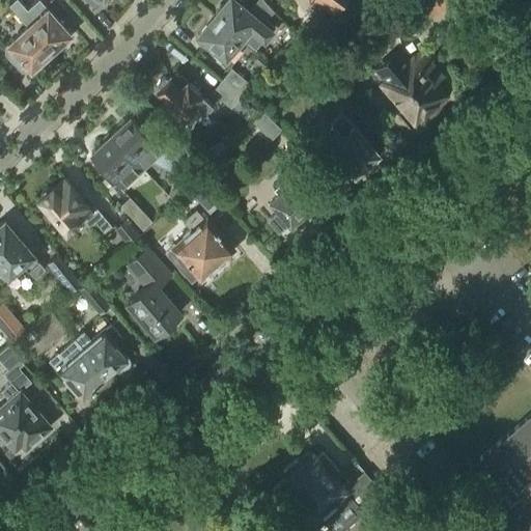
[(37,0),(27,9),(19,0),(14,0),(9,4),(28,26),(51,51),(71,33),(48,8),(40,0),(37,0)]
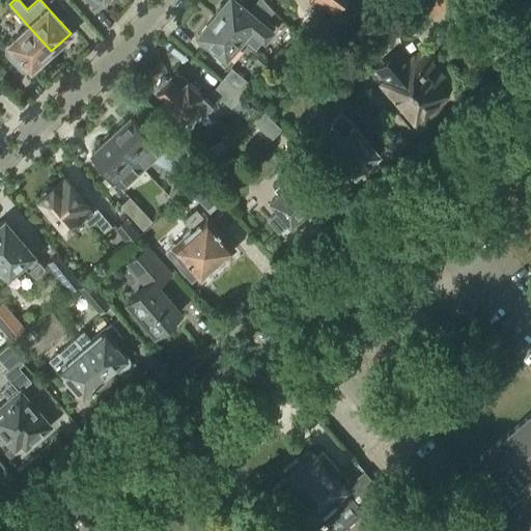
[(228,0),(216,15),(243,37),(247,40),(256,49),(272,29),(243,5),(243,0),(228,0)]
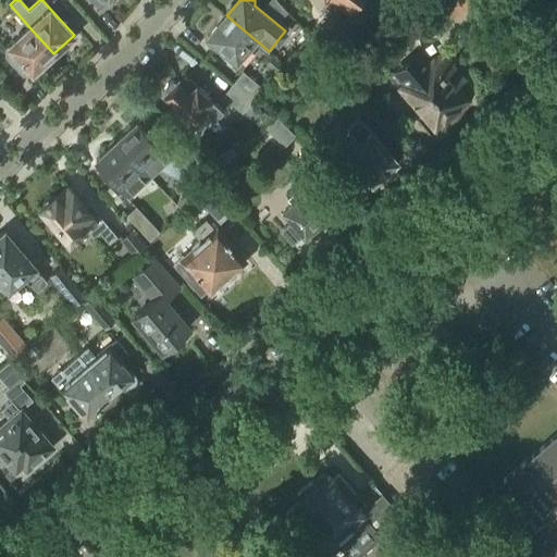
[(358,0),(329,0),(325,5),(345,20),(358,0)]
